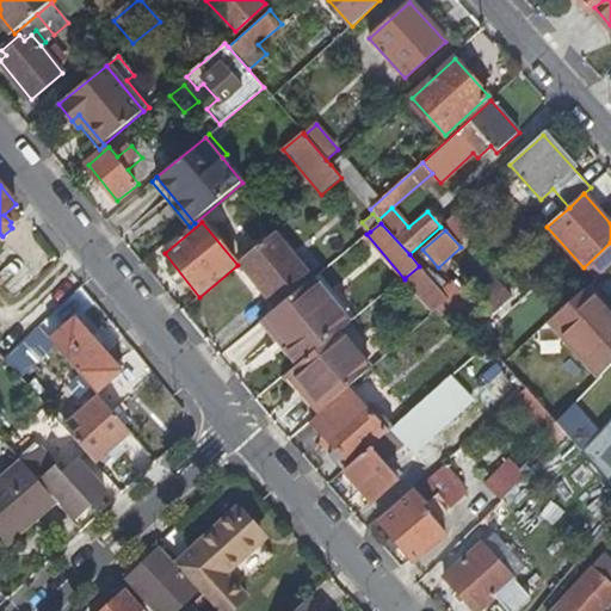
[(313,279),(275,234),(239,263),(277,309),(313,279)]
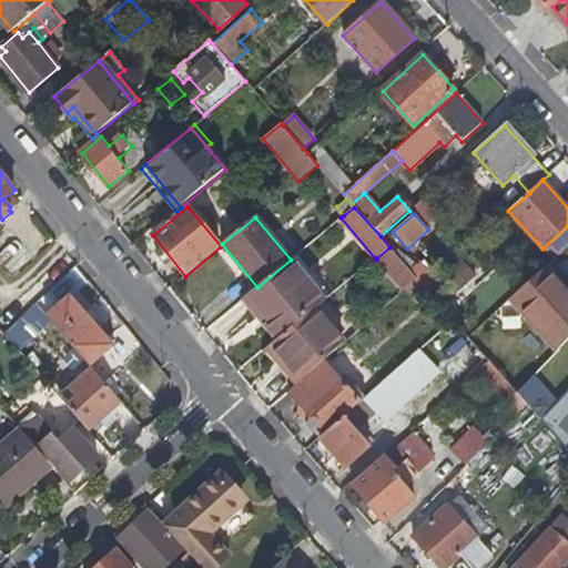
[(376,259),(404,290),(405,288),(416,279),(412,273),(389,247),(376,259)]
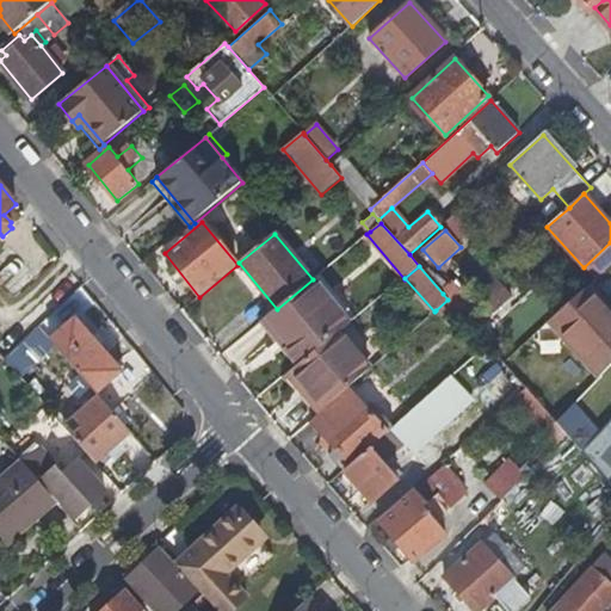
[(470,302),(468,298),(456,309),(463,316),(470,325),(510,289),(498,277),(470,302)]
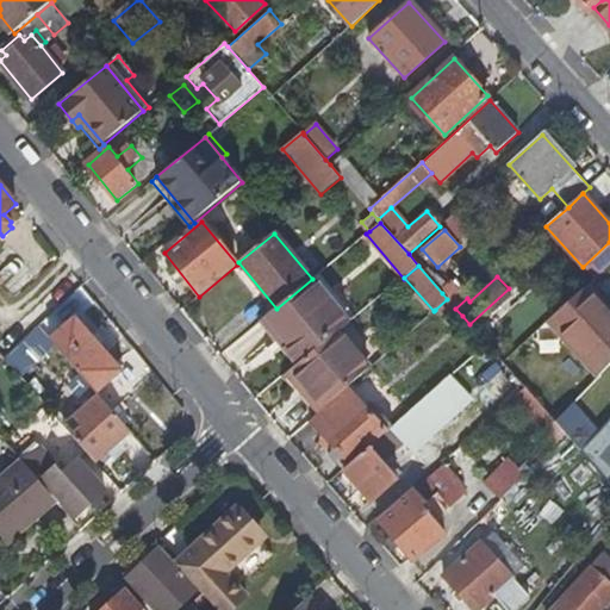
[(285,349),(298,365),(337,332),(349,323),(312,279),(277,309),(266,318),(288,346),(285,349)]
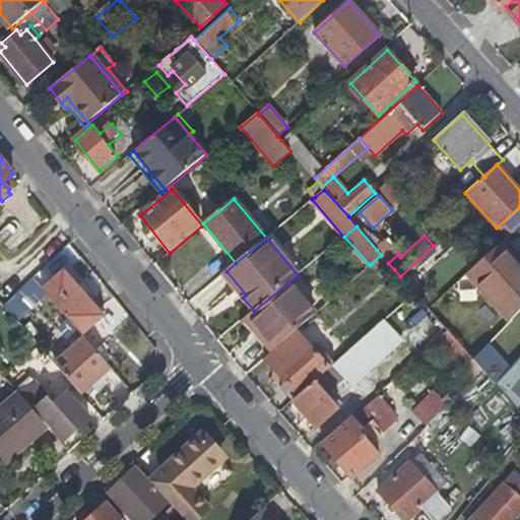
[(386,241),(377,250),(381,255),(388,263),(398,254),(386,241)]
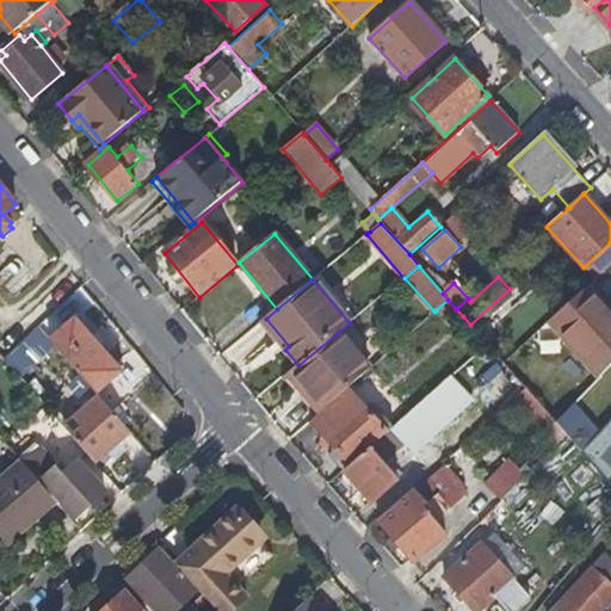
[(549,320),(600,376),(610,365),(610,310),(588,285),(549,320)]
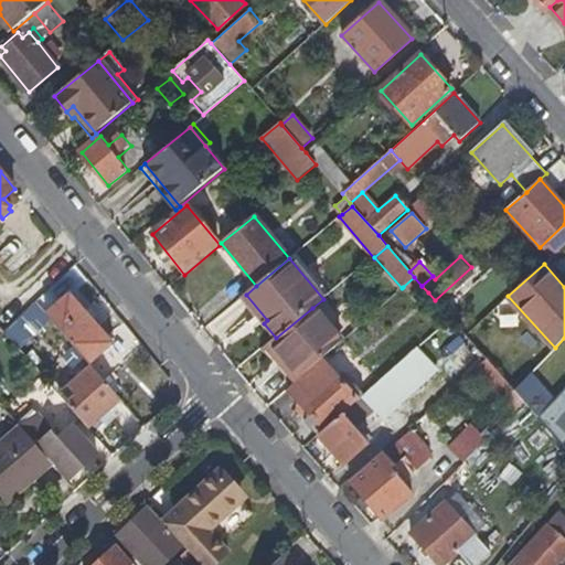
[(416,302),(428,292),(422,286),(414,277),(403,287),(416,302)]
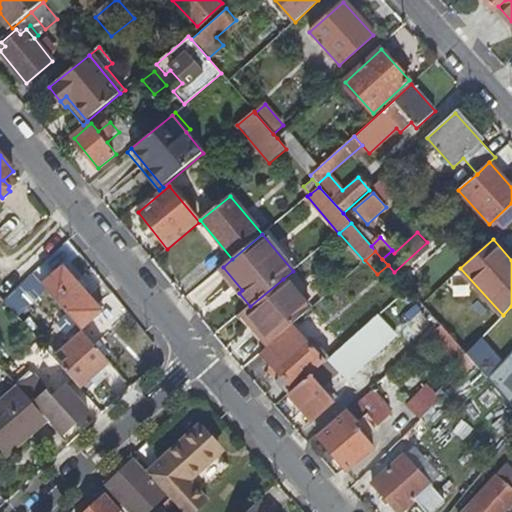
[(39,266),(32,273),(42,284),(49,277),(39,266)]
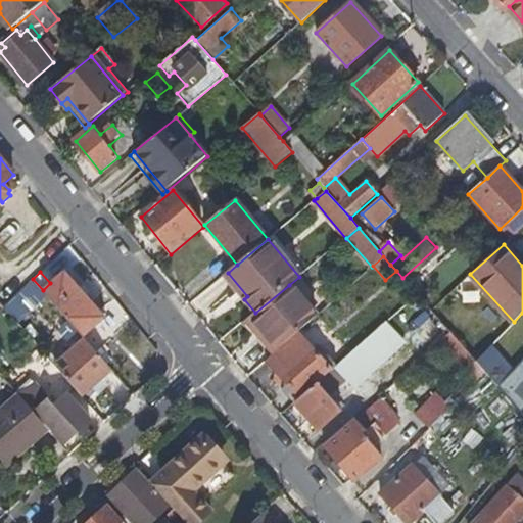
[(50,283),(43,290),(82,335),(103,317),(63,272),(50,283)]
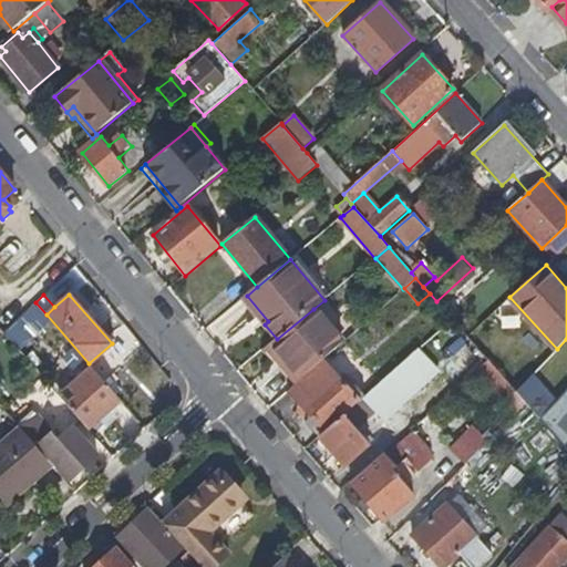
[(282,359),(301,380),(322,361),(343,342),(313,309),(277,339),(266,348),(278,362),(282,359)]
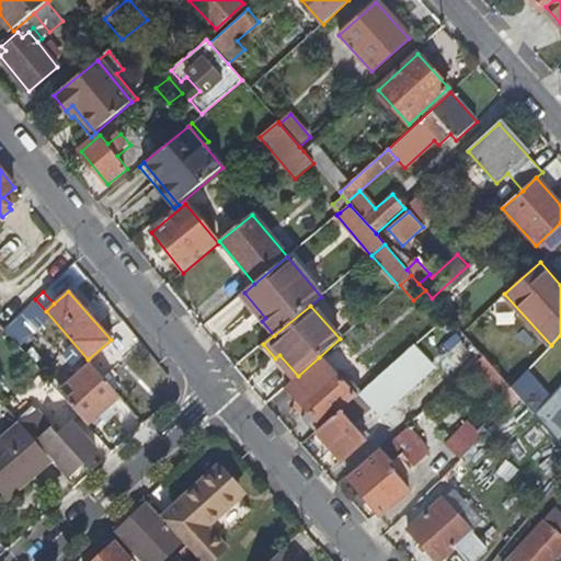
[(361,393),(371,404),(379,413),(431,366),(412,346),(361,393)]
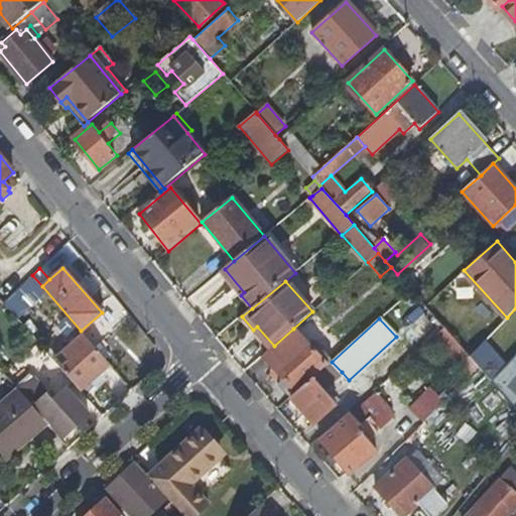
[(436,335),(472,375),(479,368),(469,357),(443,328),(436,335)]
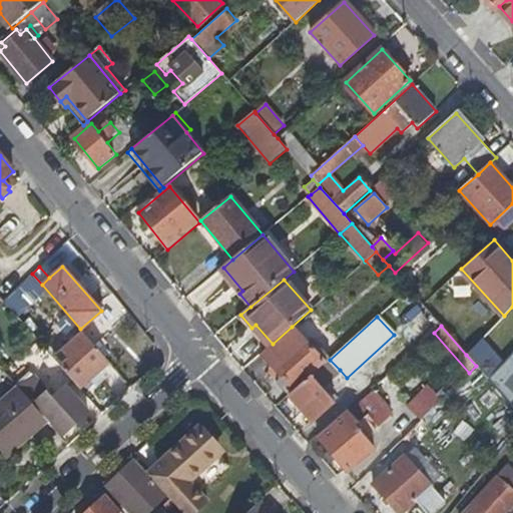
[(273,344),(261,355),(294,392),(325,364),(292,327),(273,344)]
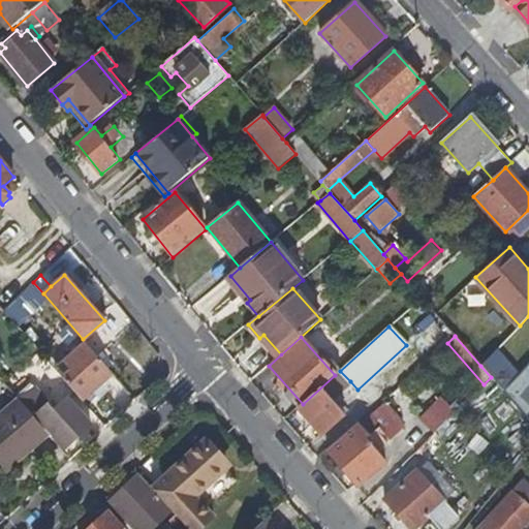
[(86,342),(55,369),(82,399),(113,373),(86,342)]
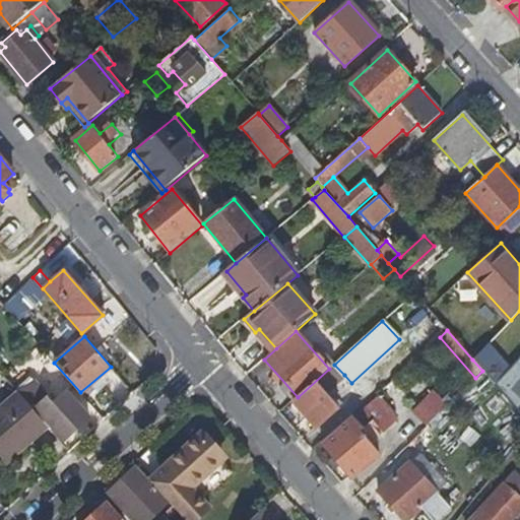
[(505,374),(482,349),(472,360),(482,371),(495,384),(505,374)]
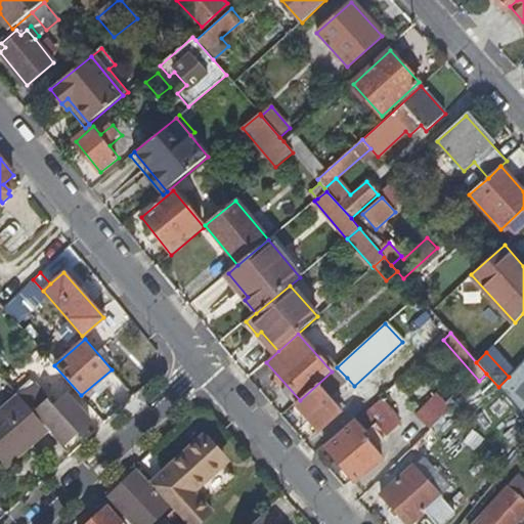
[(509,377),(498,387),(522,413),(523,410),(523,365),(522,363),(509,377)]
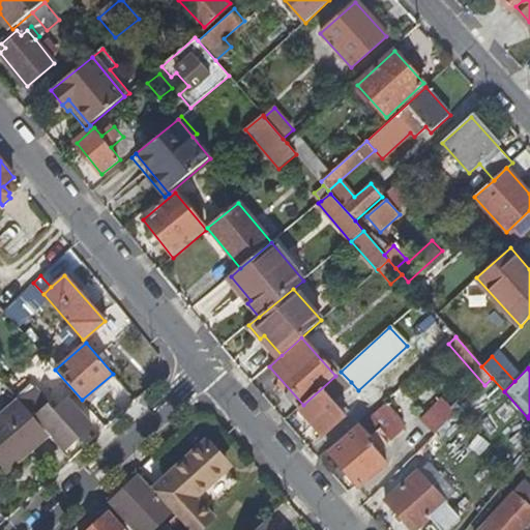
[(331,400),(351,382),(341,372),(335,376),(303,405),(298,410),(323,437),(346,415),(331,400)]
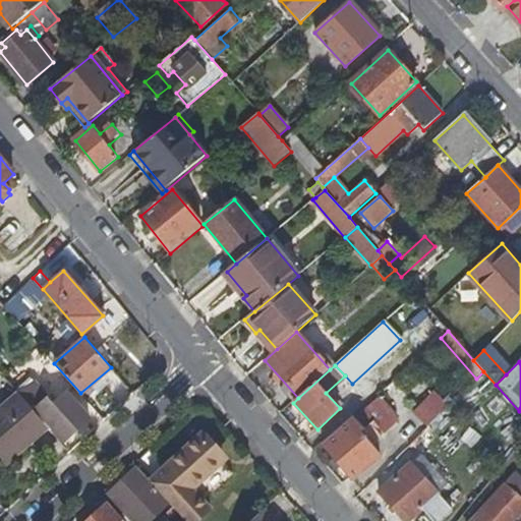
[(32,382),(19,393),(45,422),(48,426),(50,428),(52,426),(64,441),(89,418),(64,392),(52,402),(46,396),(32,382)]
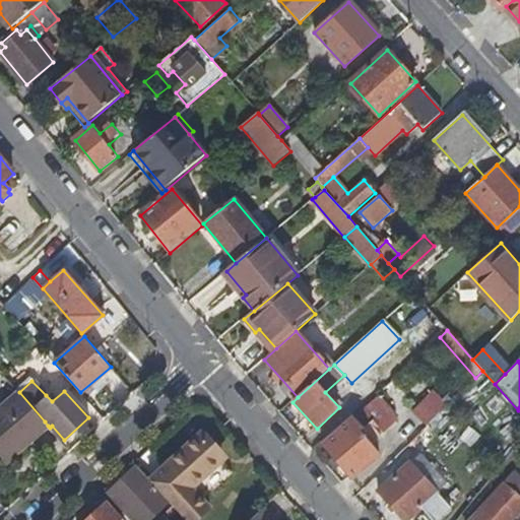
[(0,456),(5,462),(24,446),(20,442),(45,421),(19,392),(17,390),(0,405),(0,456)]
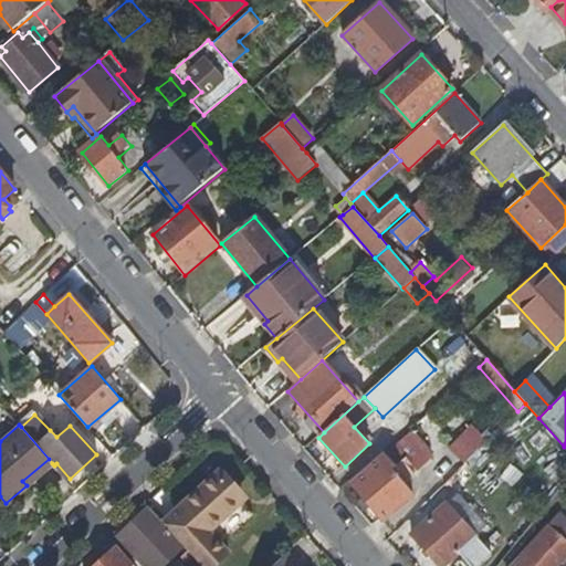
[(450,450),(465,464),(485,444),(470,430),(450,450)]
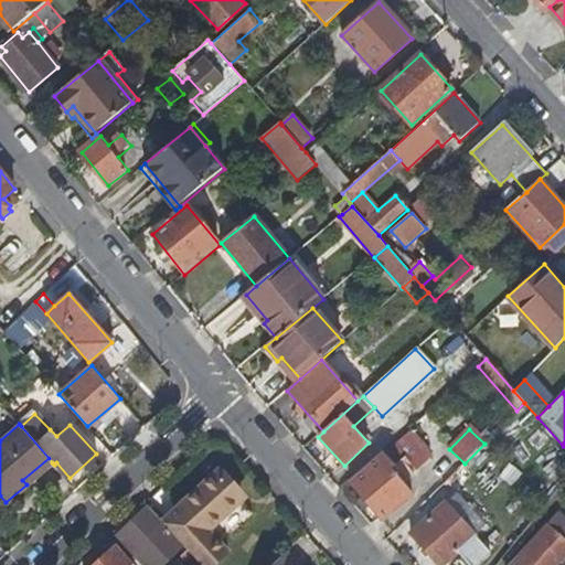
[(412,433),(352,484),(383,520),(414,493),(404,482),(433,457),(412,433)]
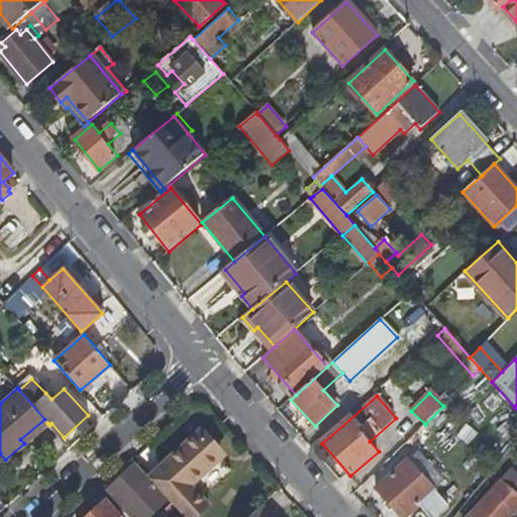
[(24,443),(47,423),(44,419),(20,439),(24,443)]
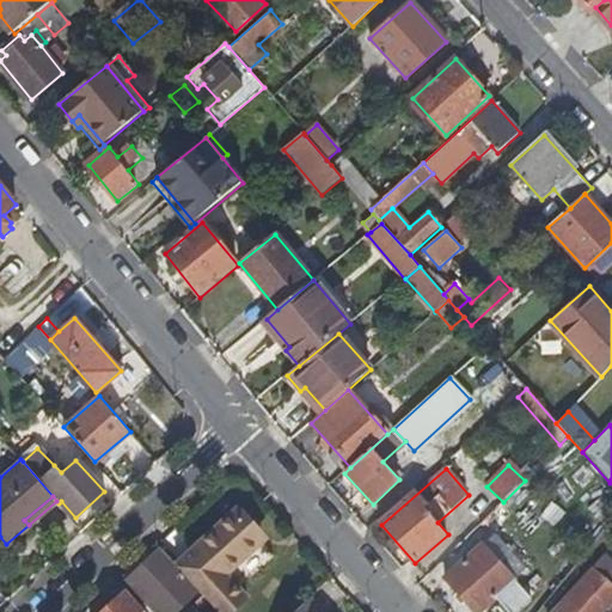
[(502,516),(495,509),(478,526),(488,533),(502,516)]
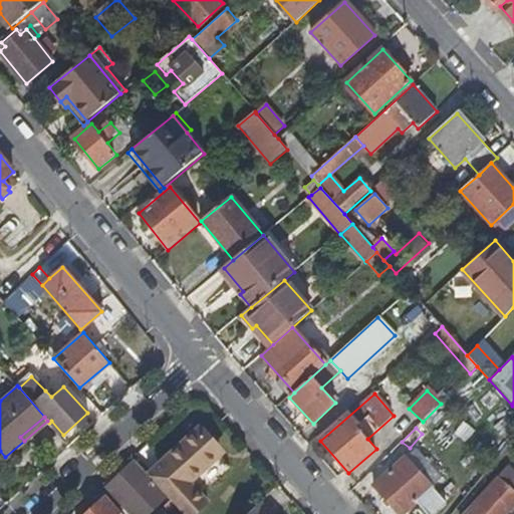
[(197,429),(148,474),(167,496),(183,513),(197,513),(211,502),(193,482),(221,455),(197,429)]
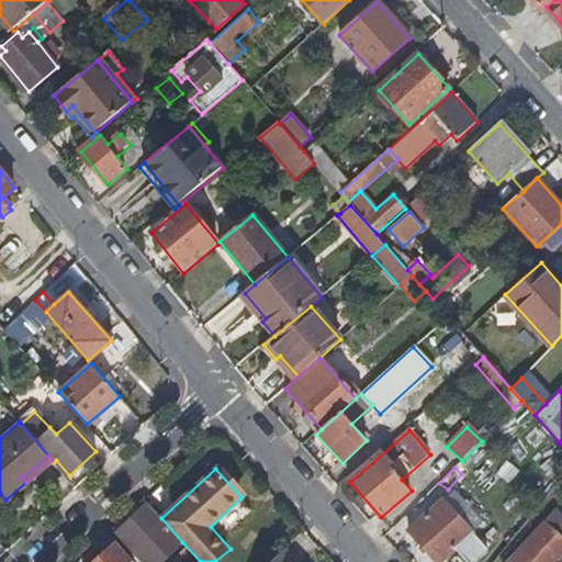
[(409,531),(436,561),(440,561),(456,549),(467,561),(472,561),(487,550),(473,534),(485,524),(457,492),(446,503),(444,501),(409,531)]
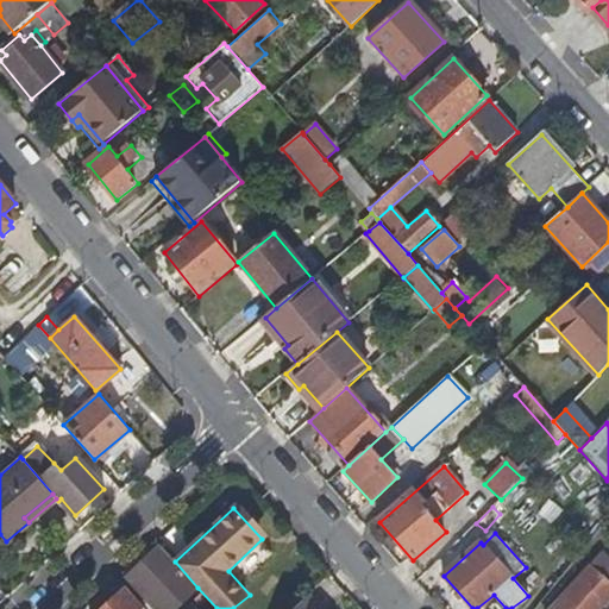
[(143,596),(155,608),(174,608),(198,588),(175,562),(159,544),(125,578),(143,596)]
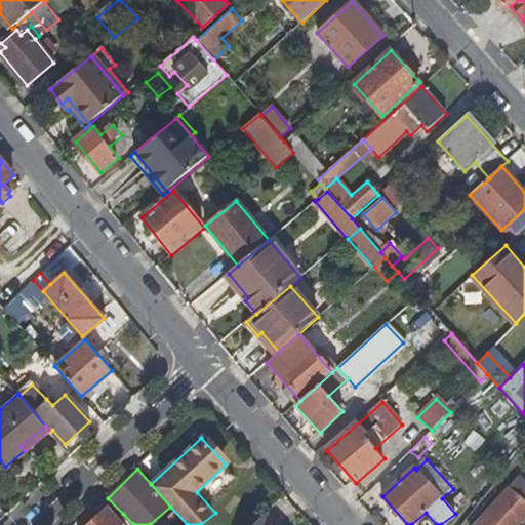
[(524,499),(521,496),(524,490),(524,479),(520,475),(476,524),(516,524),(524,515),(524,499)]
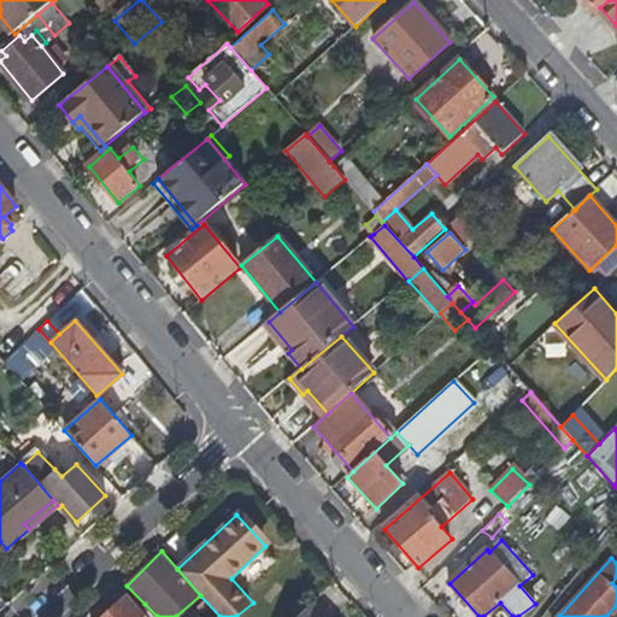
[(142,616),(145,616),(127,597),(103,616),(142,616)]
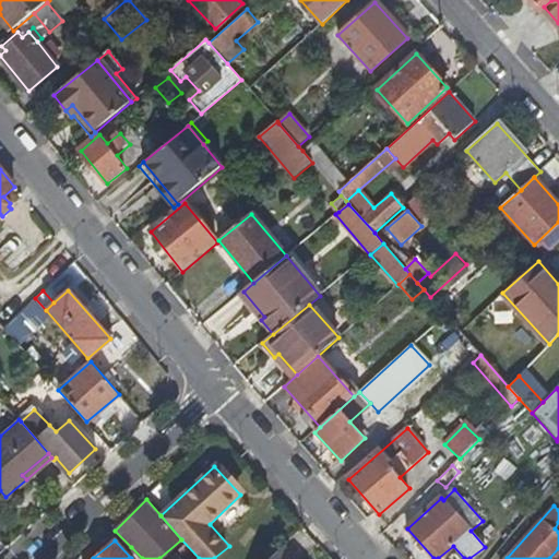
[(142,558),(131,547),(127,551),(133,558),(142,558)]
